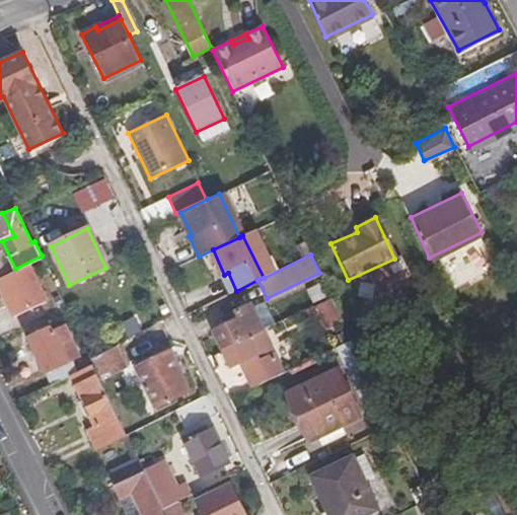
[(249,305),(220,320),(223,327),(219,329),(213,332),(221,350),(248,337),(262,330),(259,325),(249,305)]
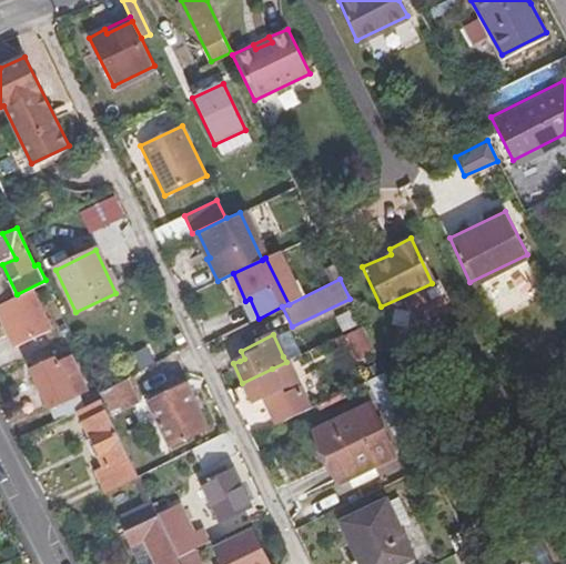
[(0,362),(18,354),(10,338),(0,342),(0,362)]
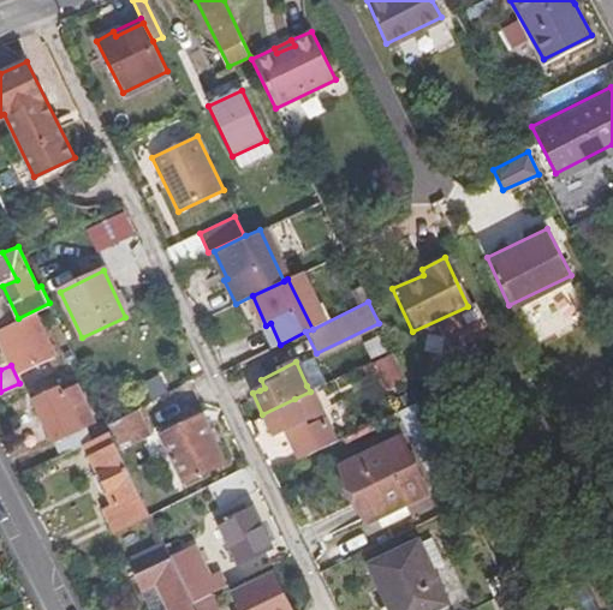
[(310,392),(325,384),(321,378),(307,386),(310,392)]
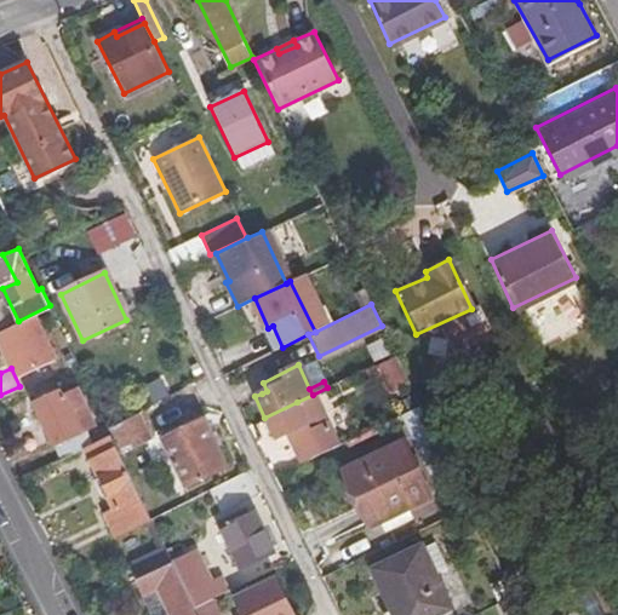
[(188,423),(196,397),(169,389),(160,413),(188,423)]
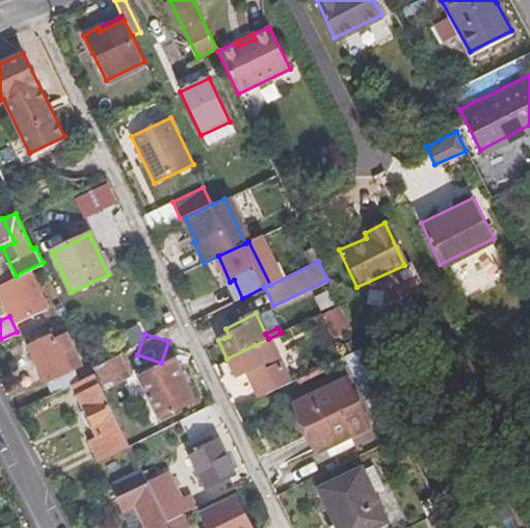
[(54,342),(51,336),(30,346),(46,384),(75,370),(73,365),(79,363),(68,335),(54,342)]
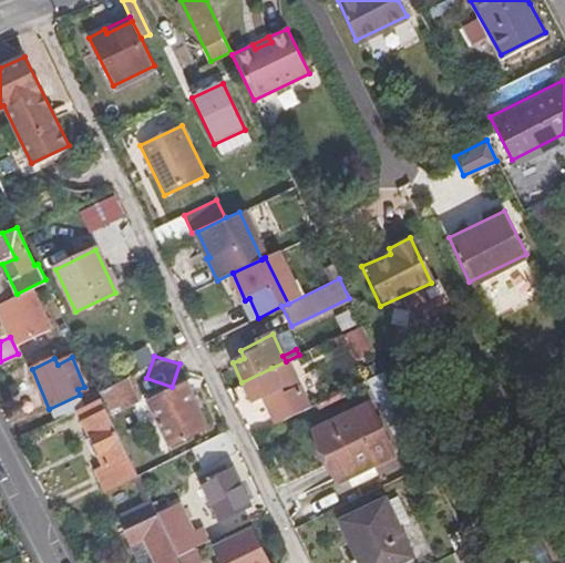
[(286,361),(271,368),(278,381),(293,375),(286,361)]
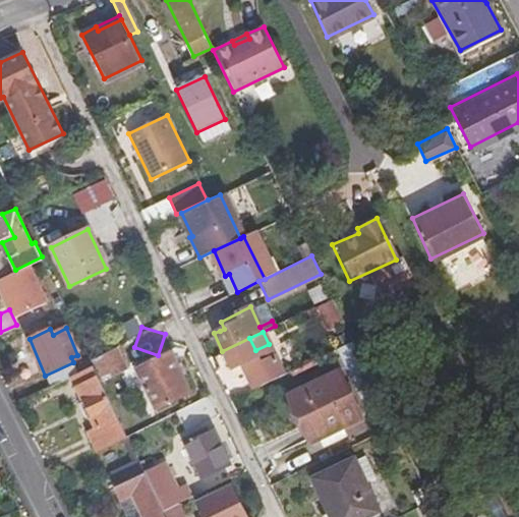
[(242,363),(254,388),(283,374),(269,344),(255,350),(249,338),(222,351),(230,368),(242,363)]
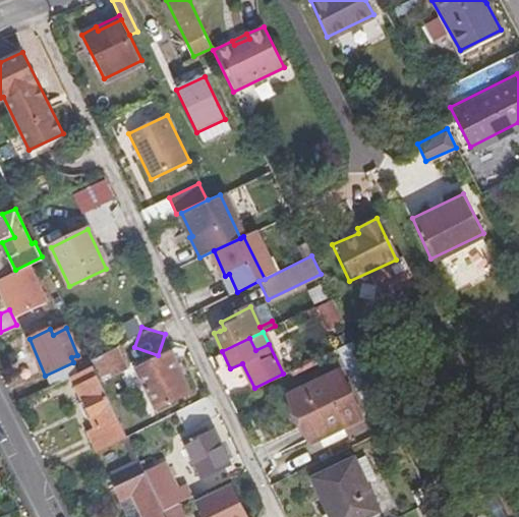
[(128,367),(119,347),(96,358),(105,379),(128,367)]
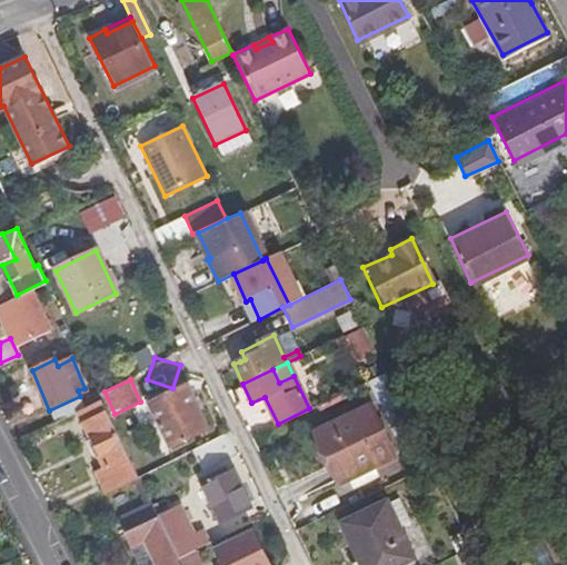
[(149,405),(169,446),(206,428),(186,386),(149,405)]
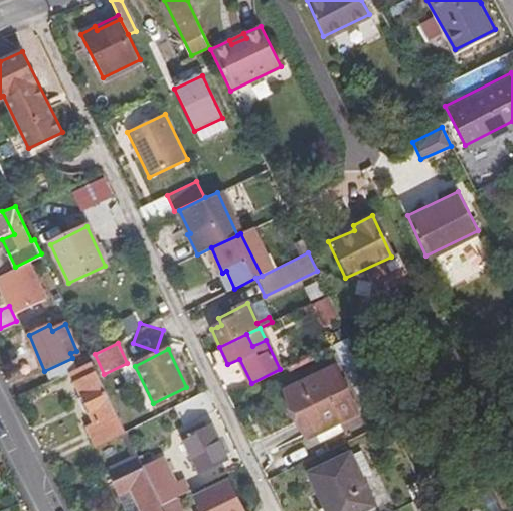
[(91,409),(98,422),(117,413),(93,361),(72,370),(86,397),(83,397),(90,409),(91,409)]
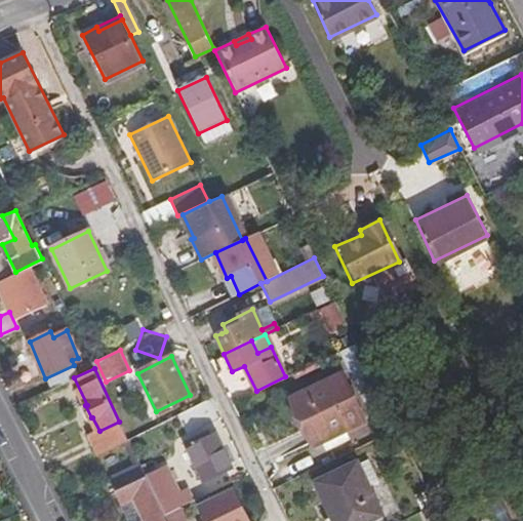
[(342,373),(289,398),(312,445),(364,421),(342,373)]
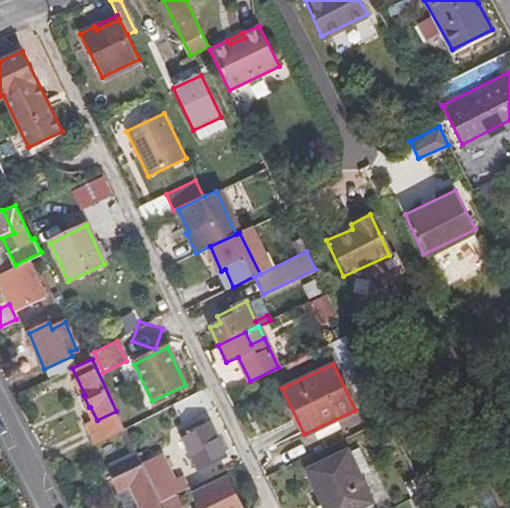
[(97,420),(86,425),(94,442),(124,427),(116,411),(97,420)]
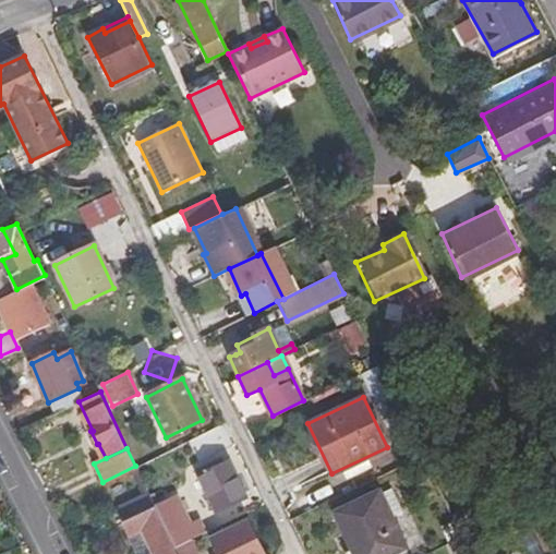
[(184,473),(206,518),(245,498),(228,461),(210,470),(207,461),(184,473)]
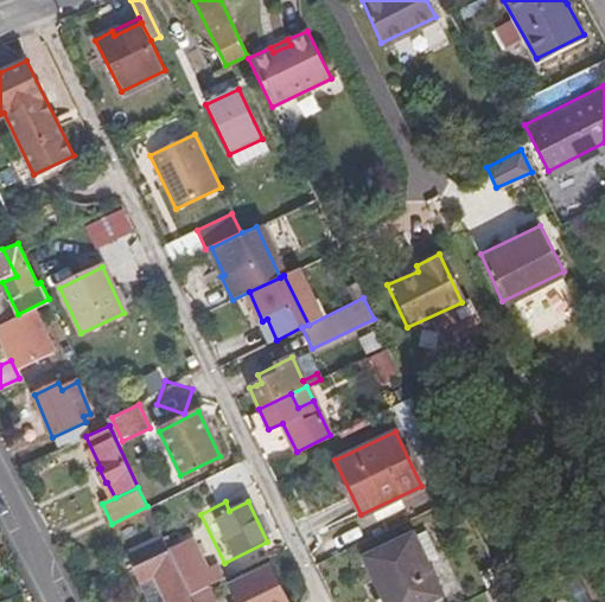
[(426,532),(412,538),(425,565),(438,558),(426,532)]
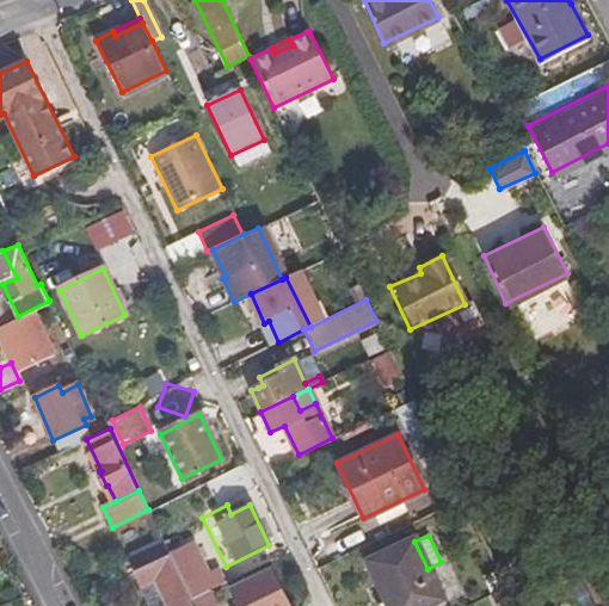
[(430,605),(442,600),(428,569),(414,542),(413,538),(367,561),(387,605),(430,605)]
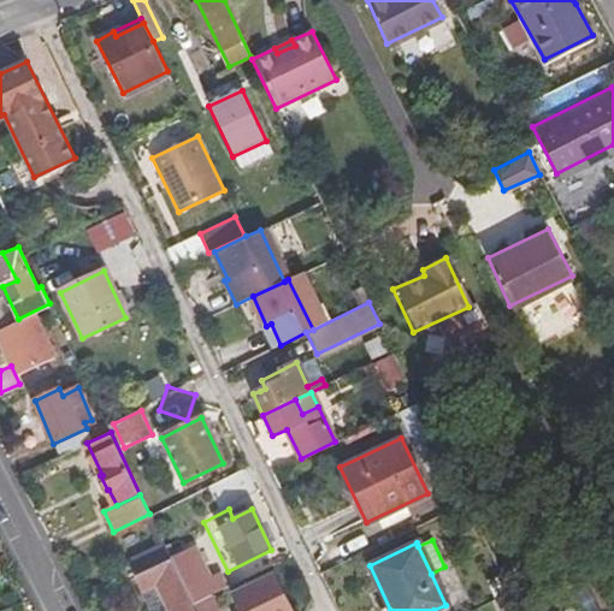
[(195,610),(192,603),(171,558),(135,575),(142,591),(157,583),(169,610),(195,610)]
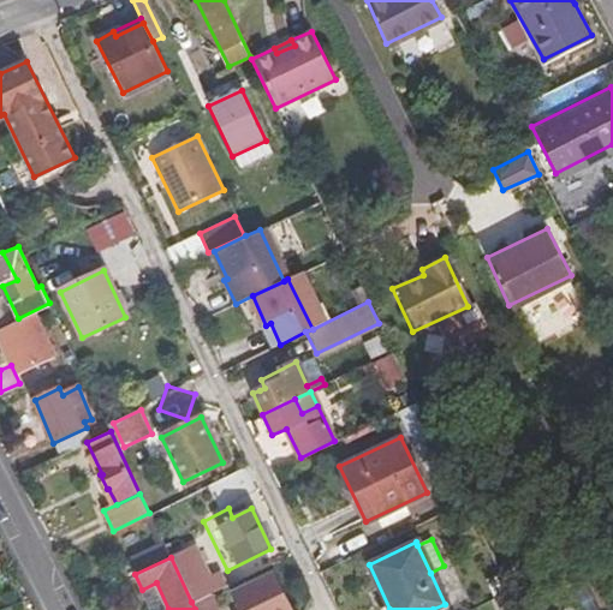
[(178,568),(192,600),(208,593),(224,586),(218,572),(201,579),(192,561),(178,568)]
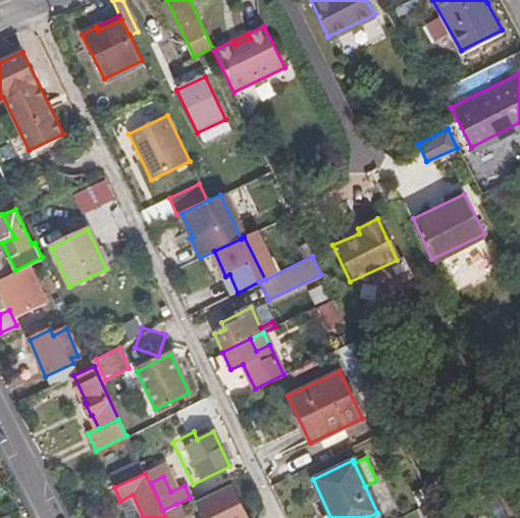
[(244,517),(230,488),(197,506),(202,517),(244,517)]
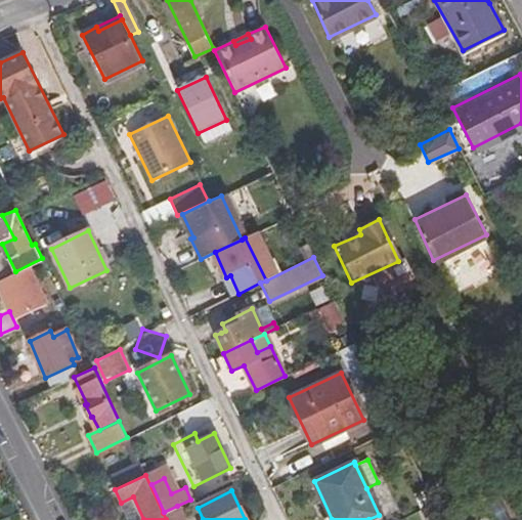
[(183,519),(177,506),(164,512),(167,519),(183,519)]
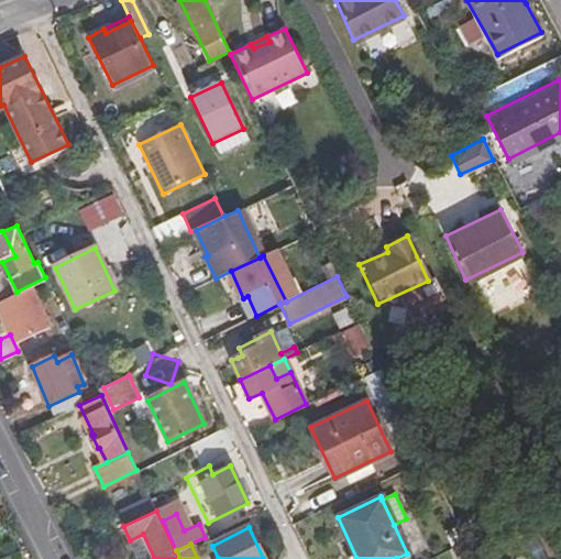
[(455,551),(459,558),(469,558),(463,548),(455,551)]
